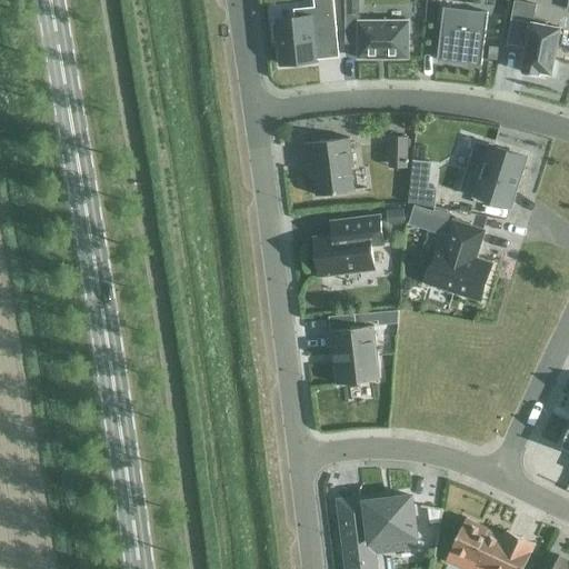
[(276,25),(271,26),(273,42),(277,42),(279,66),(317,62),(317,60),(315,45),(325,36),(325,33),(336,32),(332,0),(312,0),(313,8),(292,10),(293,19),(275,21),(276,25)]
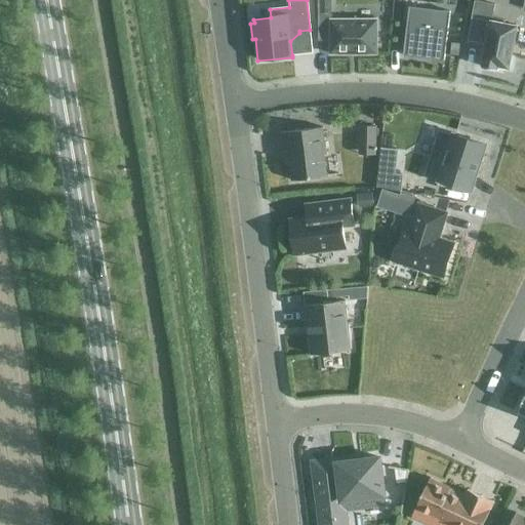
[(317,0),(318,15),(330,15),(329,0),(317,0)]
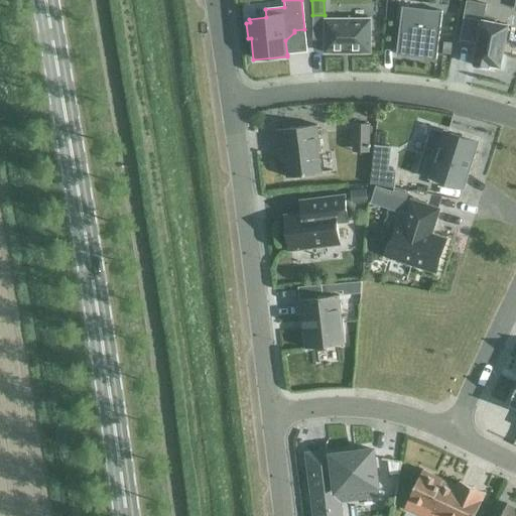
[(468,3),(464,21),(481,24),(481,21),(484,6),(468,3)]
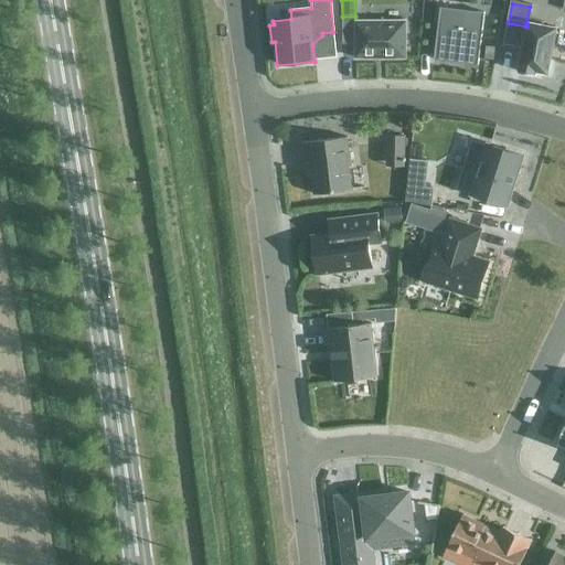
[(437,24),(433,61),(450,63),(450,60),(458,61),(457,63),(477,65),(483,13),(456,10),(454,25),(437,24)]
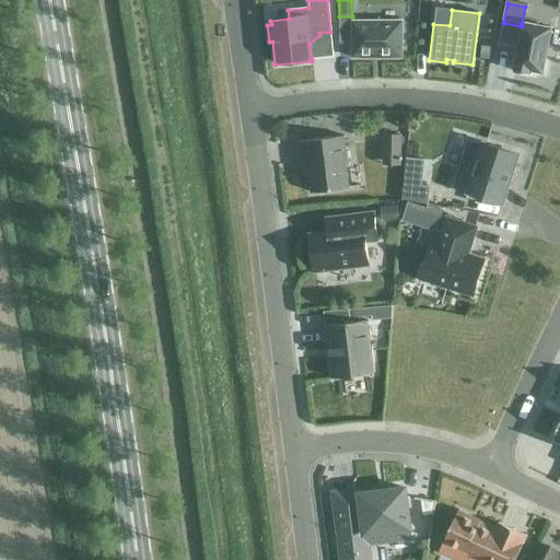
[(353,22),(351,22),(351,44),(351,58),(401,58),(401,22),(353,22)]
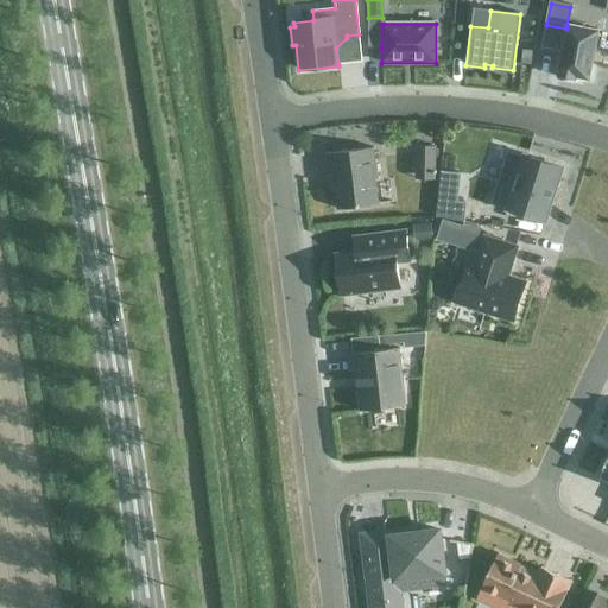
[(546,25),(543,50),(561,54),(556,78),(577,82),(577,78),(589,81),(597,30),(567,25),(567,29),(546,25)]
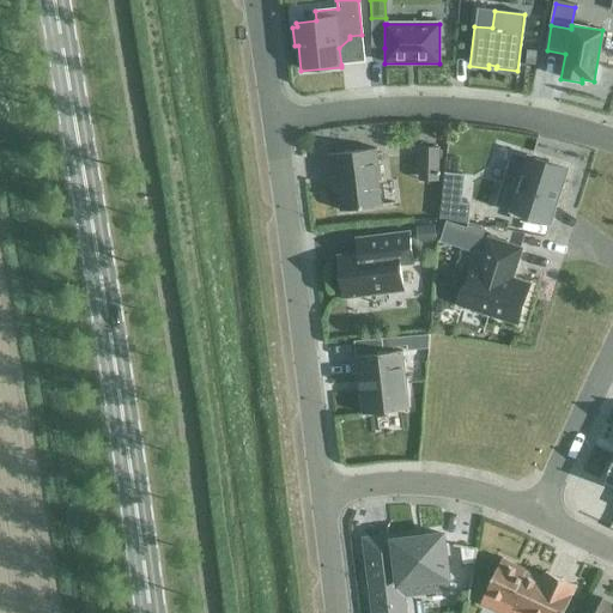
[(526,50),(525,64),(534,65),(536,52),(526,50)]
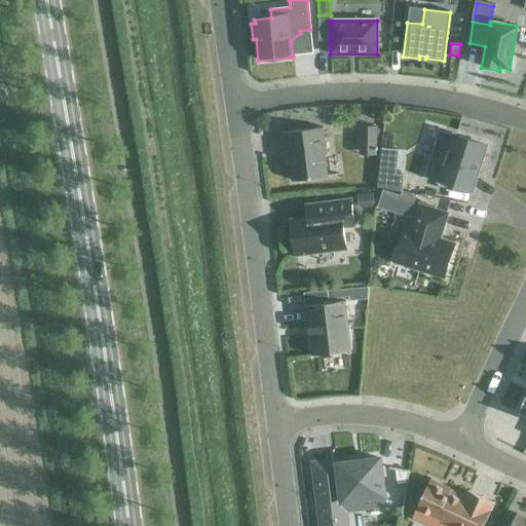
[(377,128),(360,127),(359,155),(376,156),(377,128)]
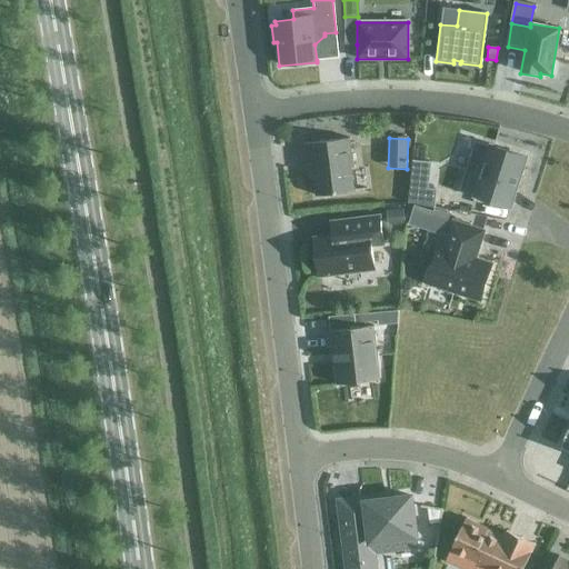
[(352,169),(349,139),(302,145),(305,166),(312,165),(316,197),(353,192),(350,169),(352,169)]
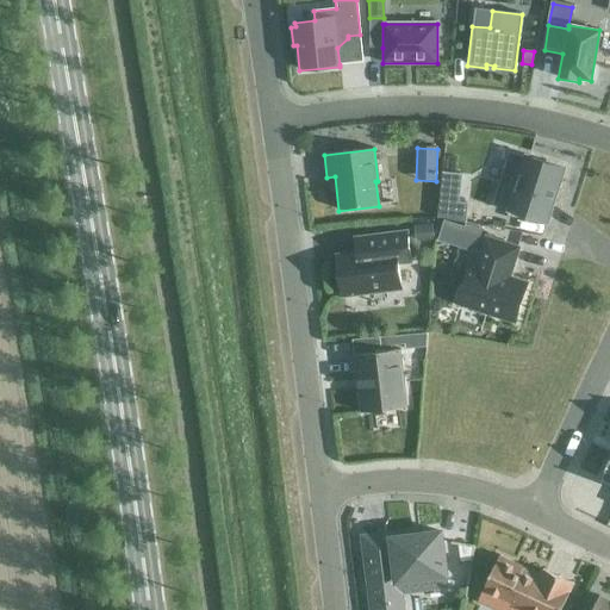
[(510,154),(493,205),(509,210),(508,211),(546,223),(562,169),(526,157),(524,159),(510,154)]
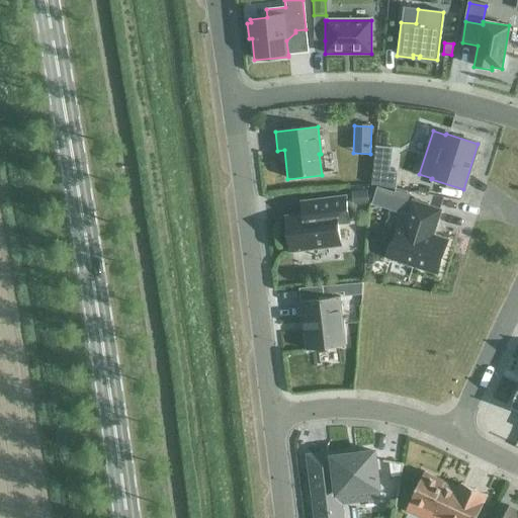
[(372,171),(371,185),(395,189),(397,173),(389,172),(372,171)]
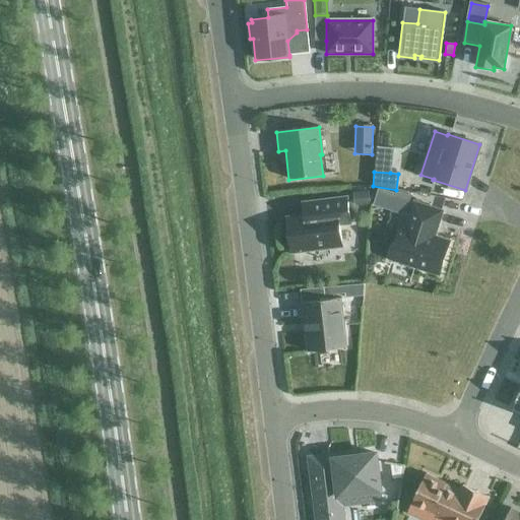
[(395,194),(390,211),(404,215),(410,196),(396,191),(395,194)]
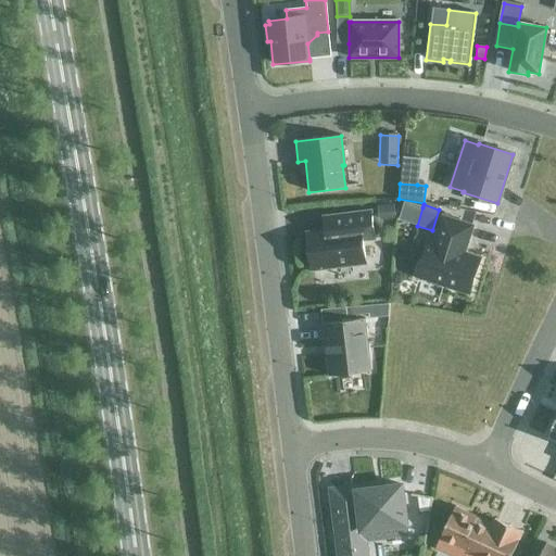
[(393,205),(378,209),(379,222),(395,219),(393,205)]
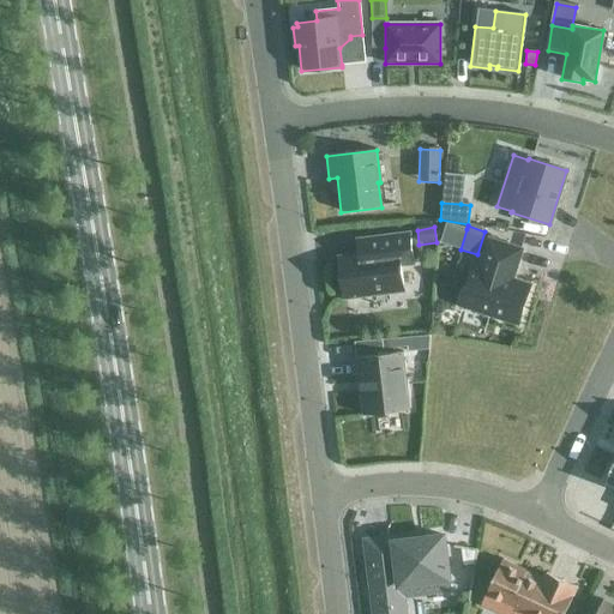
[(413,265),(409,233),(357,239),(360,256),(338,258),(344,299),(403,290),(401,266),(413,265)]
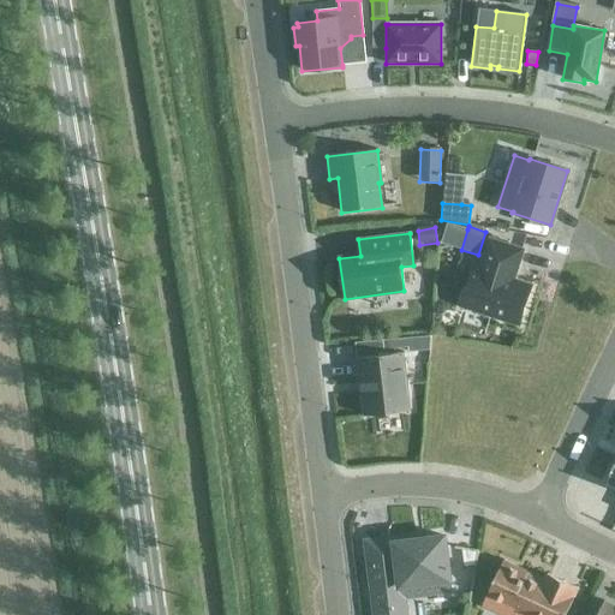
[(513,280),(521,250),(489,240),(481,270),(473,268),(461,306),(519,324),(531,286),(513,280)]
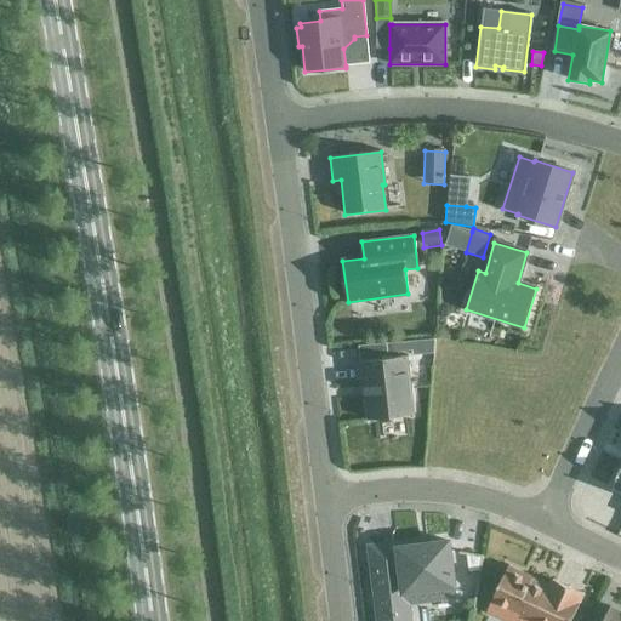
[(434,339),(365,345),(366,362),(399,357),(399,349),(411,348),(412,353),(433,352),(434,339)]
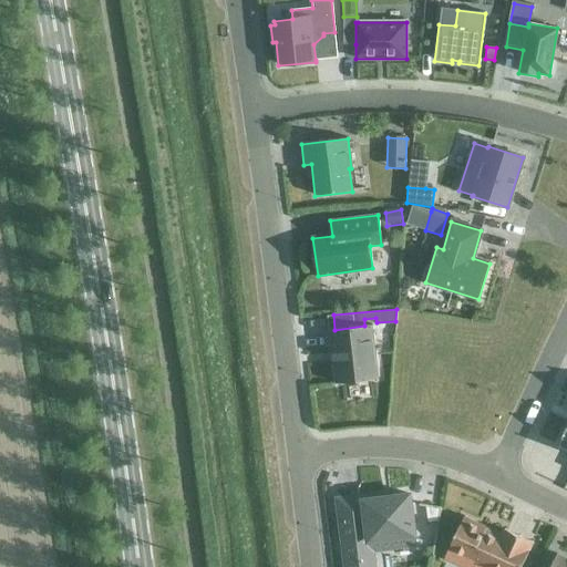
[(334,330),(325,331),(326,348),(331,347),(336,384),(379,379),(372,325),(364,326),(334,330)]
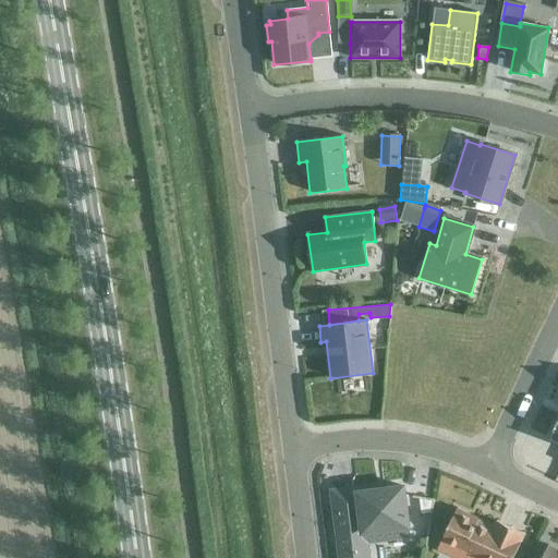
[(405,535),(403,517),(405,517),(402,487),(358,493),(359,501),(332,504),(338,557),(366,557),(365,541),(405,535)]
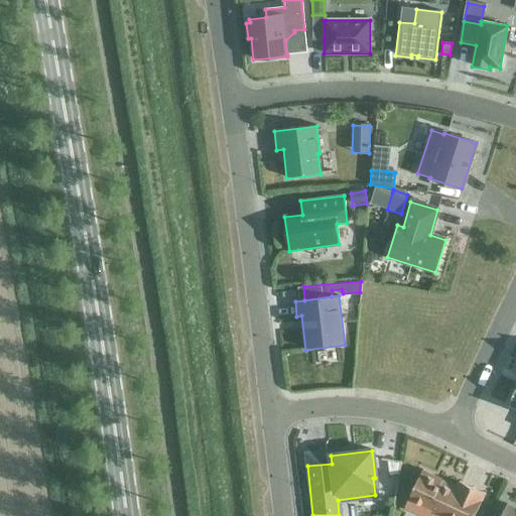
[(474,515),(485,494),(459,482),(456,488),(442,481),(442,480),(422,471),(407,502),(425,511),(423,515),(426,515),(474,515)]
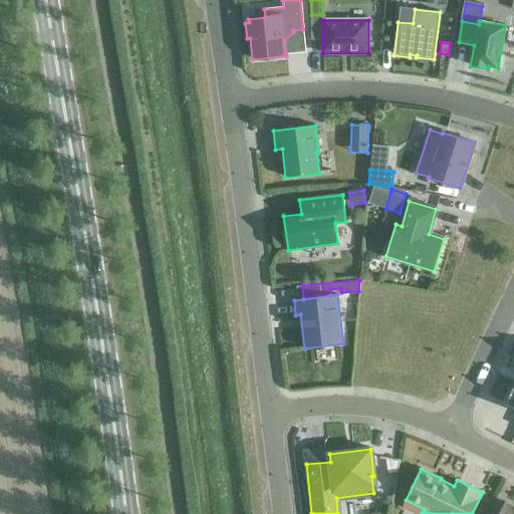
[(513,513),(513,507),(504,502),(498,513),(513,513)]
